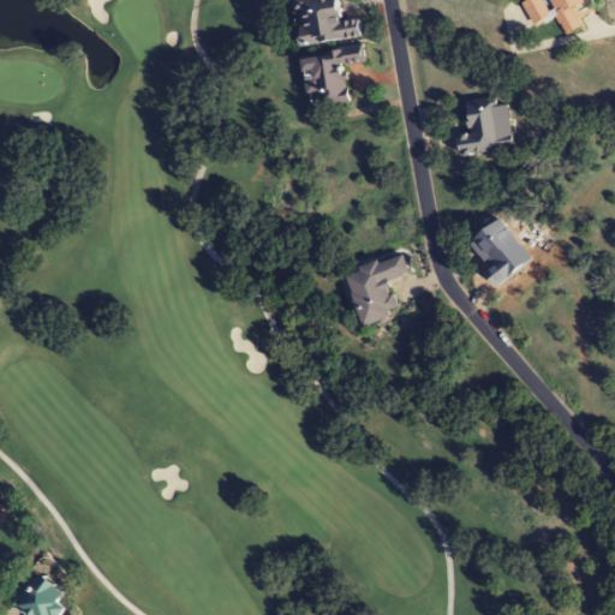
[(293,0),(300,47),(360,37),(358,18),(341,21),(338,0),(293,0)]
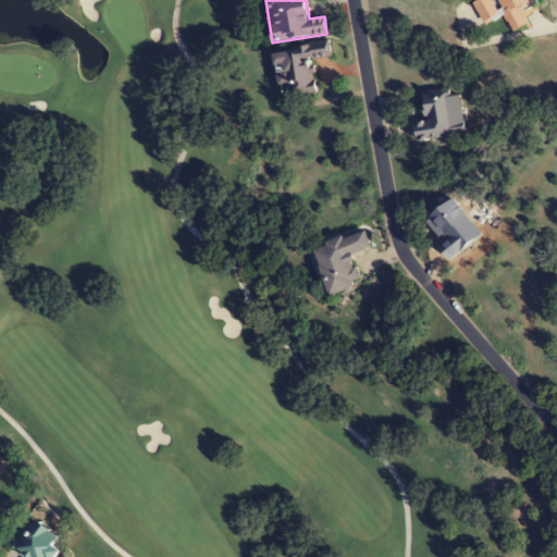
[(505,13),(512,32),(527,24),(519,7),(530,1),(529,0),(471,0),(472,0),(482,23),(505,13)]
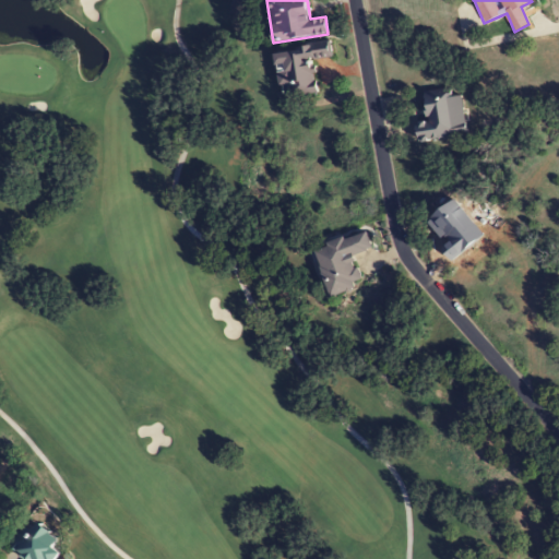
[(273,52),(283,98),(319,92),(312,60),(331,57),(329,42),(273,52)]
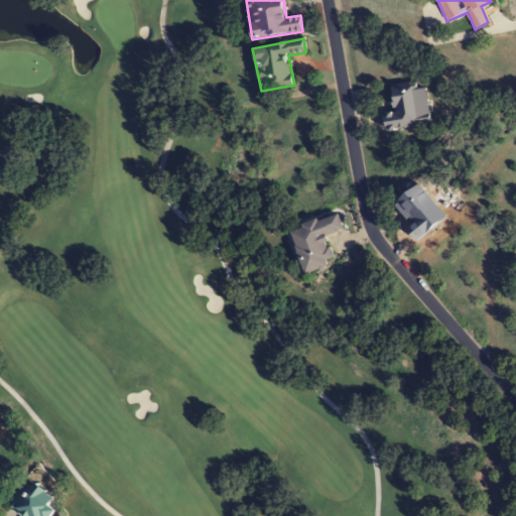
[(426,87),(415,89),(414,82),(392,85),(396,114),(384,115),(386,130),(430,124),(426,87)]
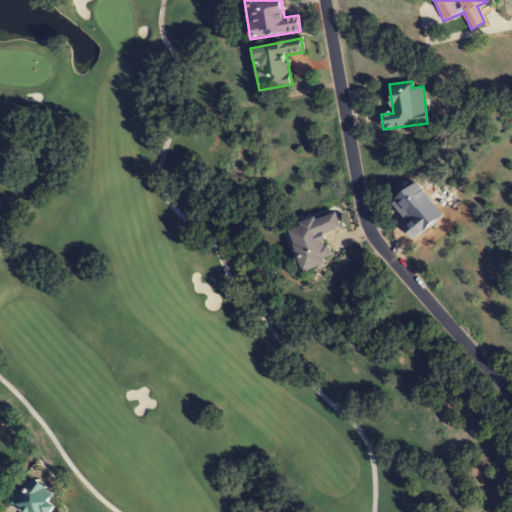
[(300,270),(332,261),(323,233),(340,228),(335,212),(287,226),(300,270)]
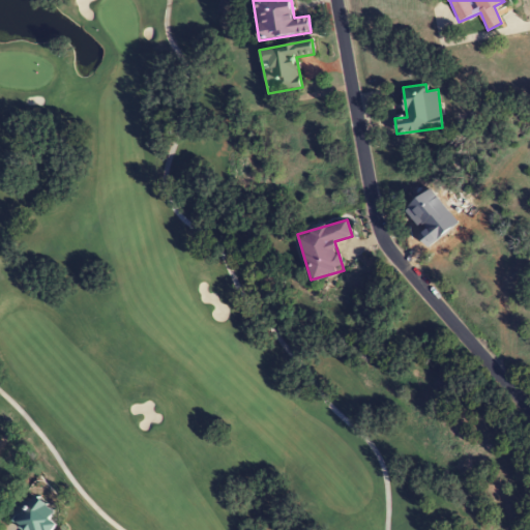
[(51,529),(55,523),(51,521),(57,510),(35,496),(31,503),(22,497),(8,520),(25,529),(51,529)]
